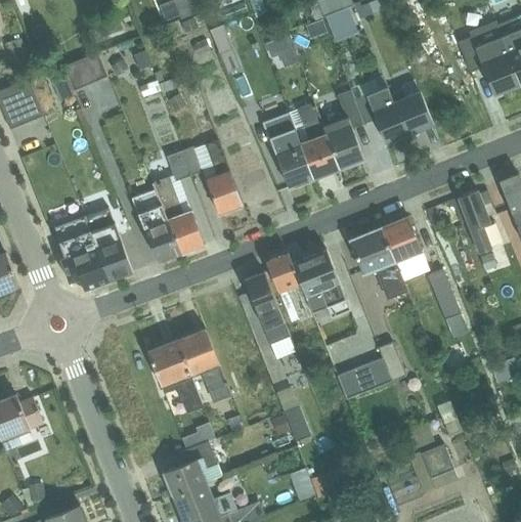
[(176,0),(180,18),(200,14),(197,0),(176,0)]
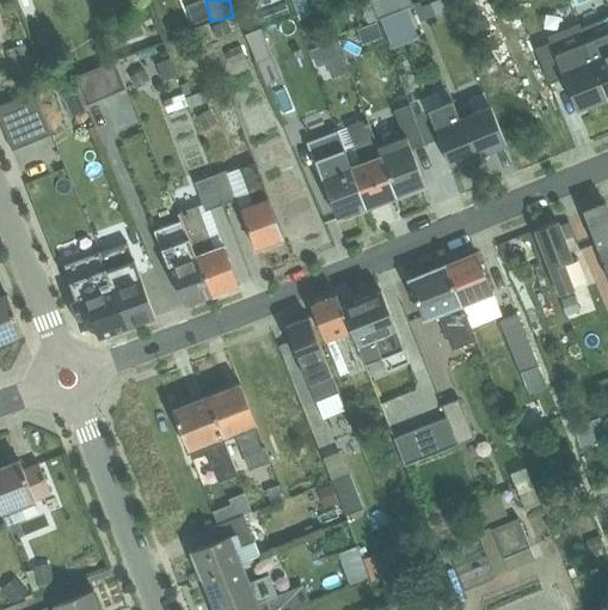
[(421,38),(406,0),(373,0),(390,49),(421,38)]
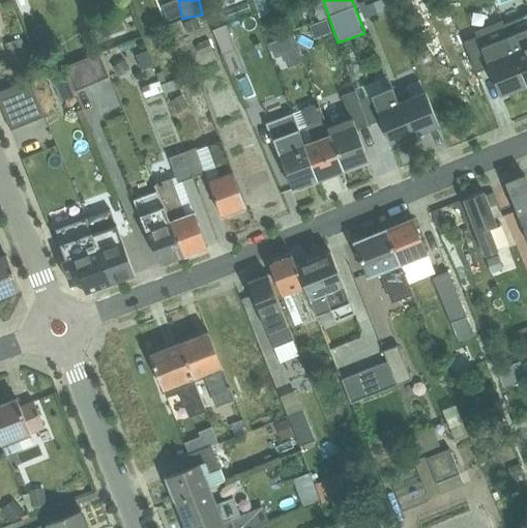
[(384,0),(361,0),(362,19),(386,18),(384,0)]
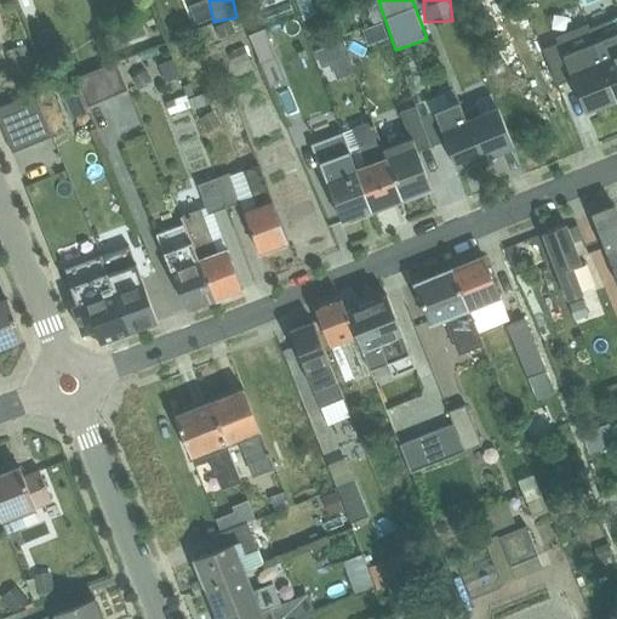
[(381,26),(365,33),(371,47),(388,40),(381,26)]
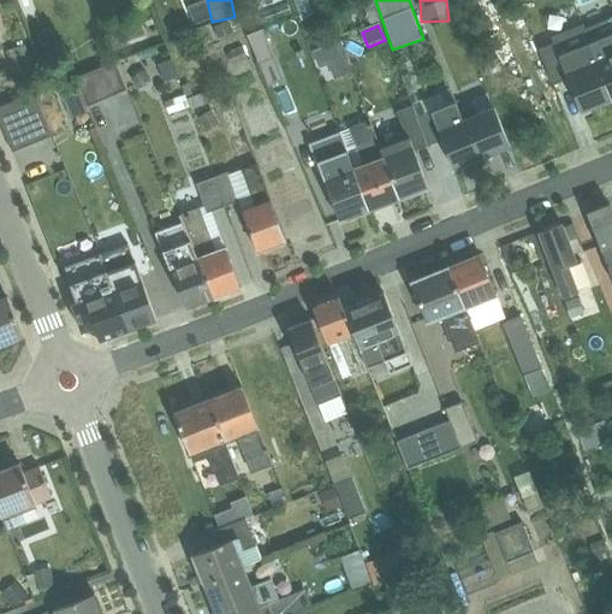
[(325,81),(351,72),(339,40),(313,48),(325,81)]
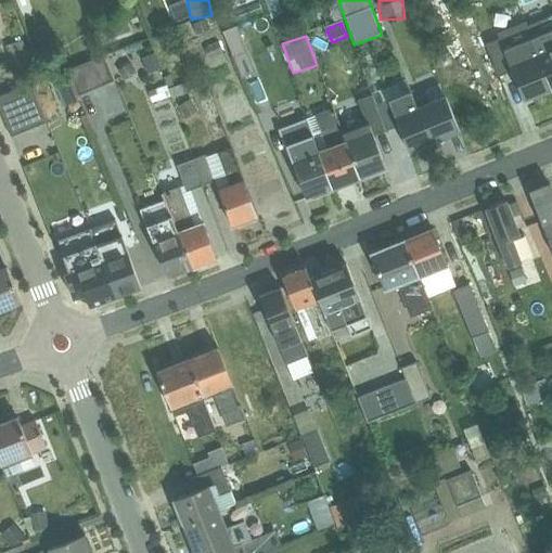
[(551,39),(531,49),(550,94),(551,93),(551,39)]
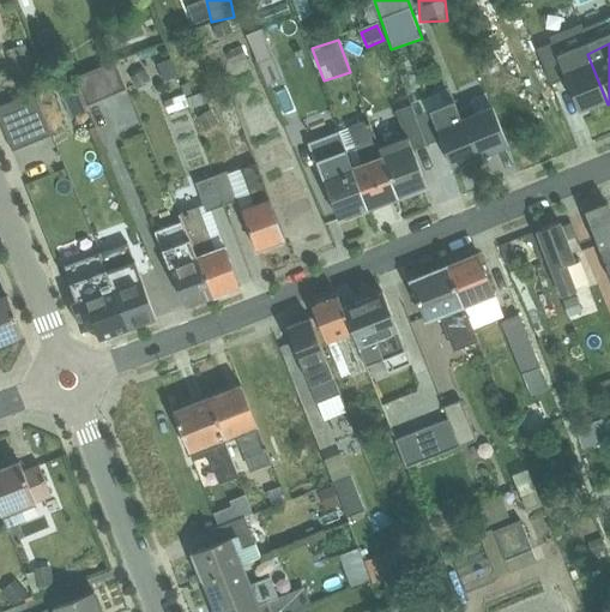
[(170,60),(157,65),(164,87),(177,82),(170,60)]
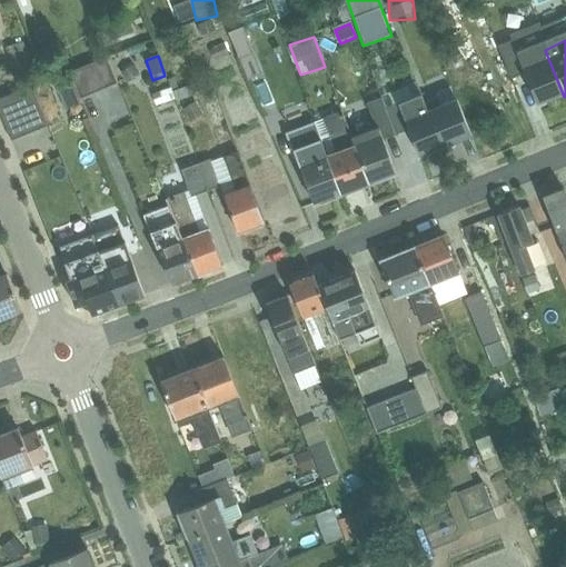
[(81,99),(118,88),(109,58),(72,69),(81,99)]
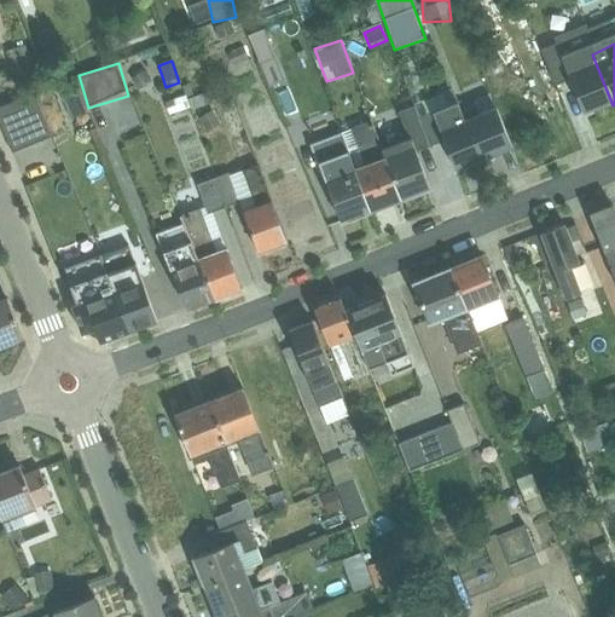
[(0,107),(0,108),(11,151),(50,142),(40,98),(0,107)]
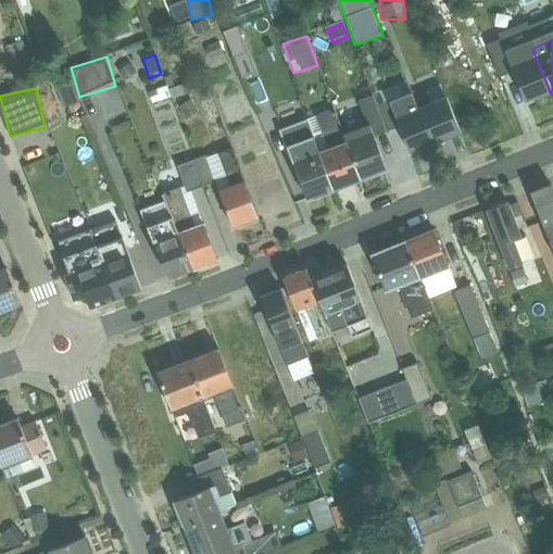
[(404,153),(432,142),(412,90),(384,101),(404,153)]
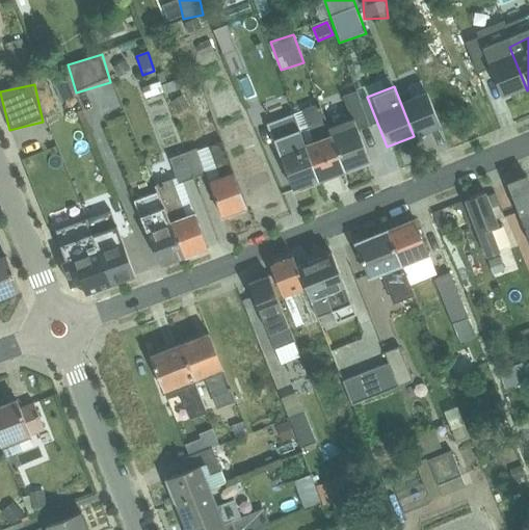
[(170,97),(178,113),(189,109),(183,93),(170,97)]
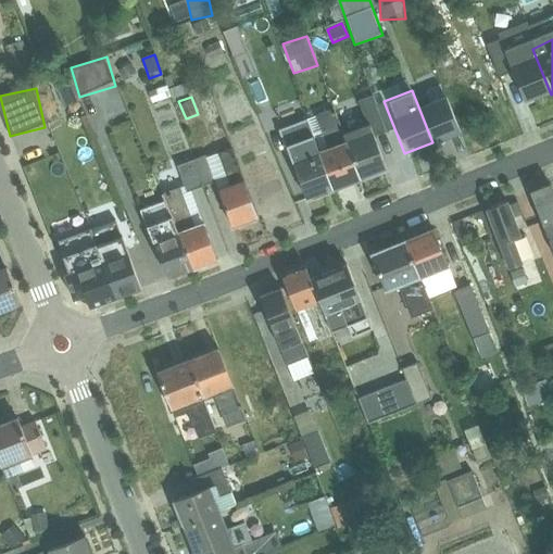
[(360,179),(386,170),(369,127),(343,138),(360,179)]
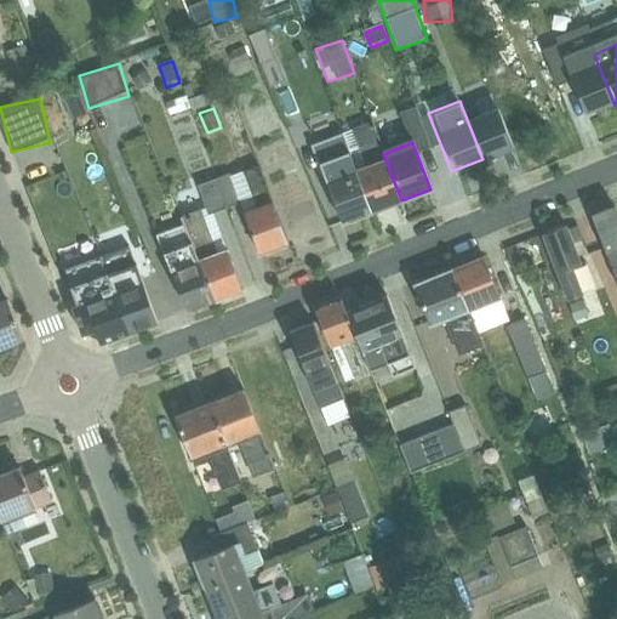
[(401,200),(383,154),(349,166),(367,213),(401,200)]
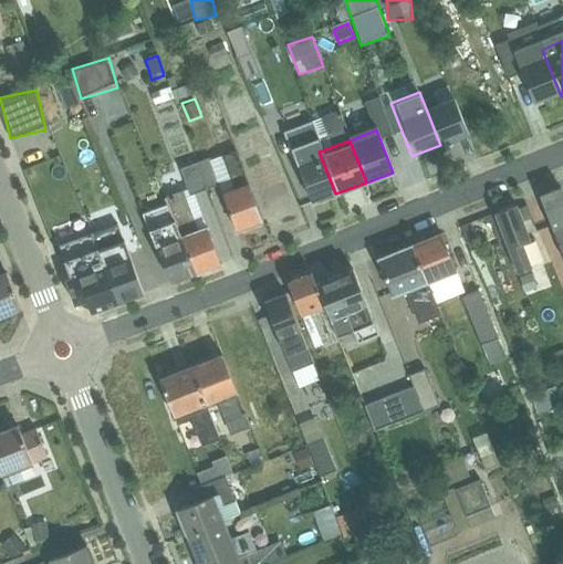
[(238,150),(183,165),(188,190),(244,177),(238,150)]
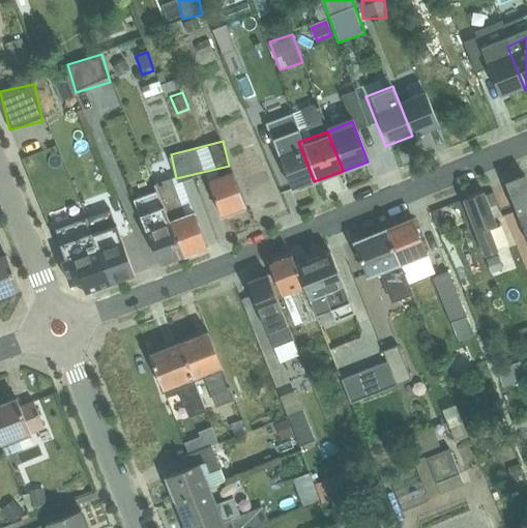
[(292,189),(314,181),(298,142),(276,150),(292,189)]
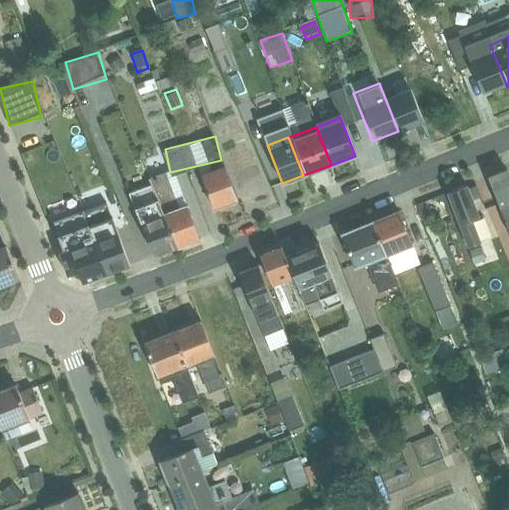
[(213,209),(237,200),(223,165),(199,174),(213,209)]
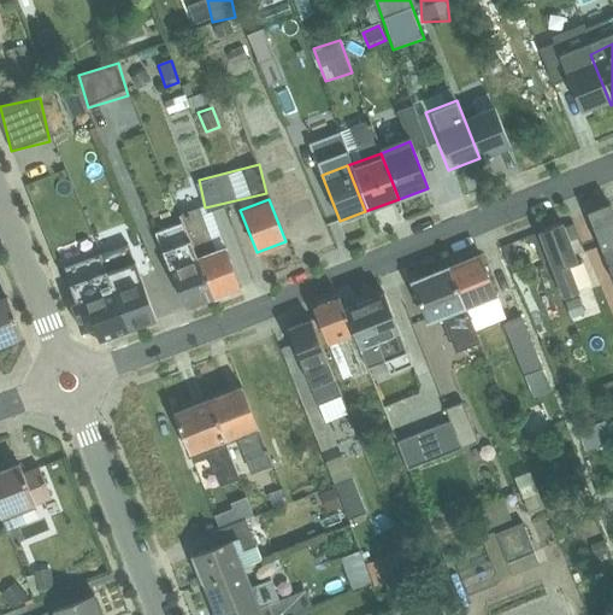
[(612,210),(608,200),(585,209),(612,276),(612,210)]
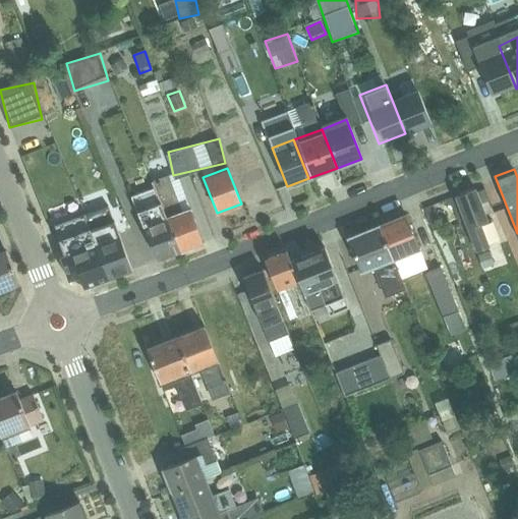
[(453,196),(475,253),(491,247),(481,223),(488,220),(476,187),(453,196)]
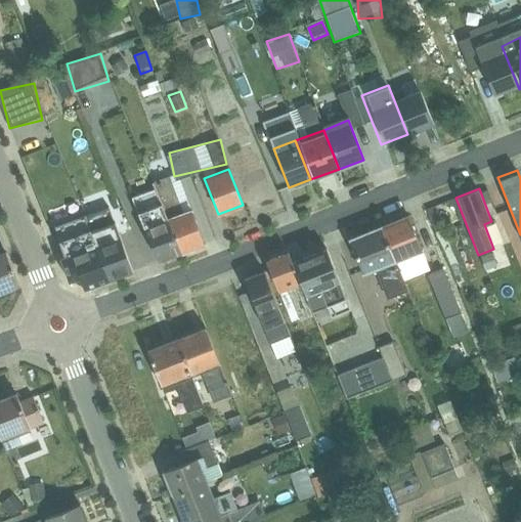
[(180,254),(204,245),(188,207),(166,216),(180,254)]
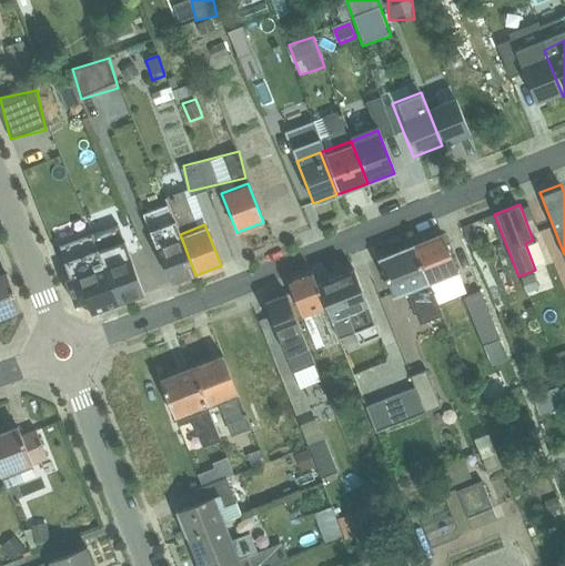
[(195,275),(180,234),(153,244),(169,285),(195,275)]
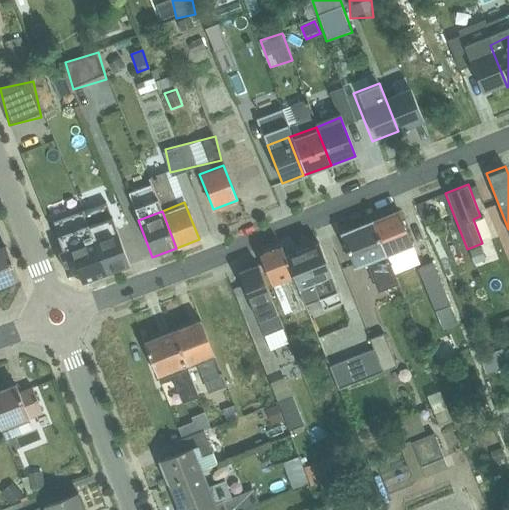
[(384,258),(411,246),(395,211),(368,223),(384,258)]
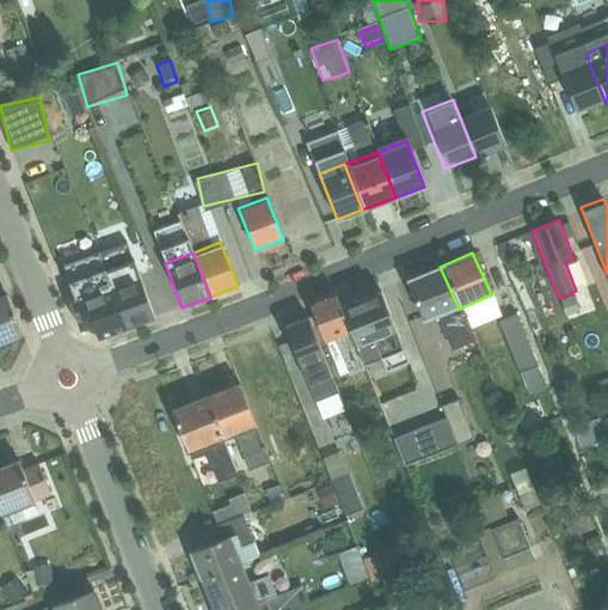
[(459,309),(440,267),(407,282),(427,324),(459,309)]
